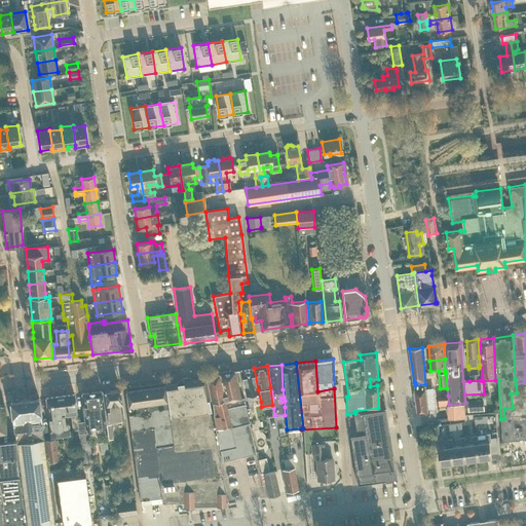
[(251,395),(259,392),(253,368),(239,370),(246,396),(249,406),(253,406),(251,395)]
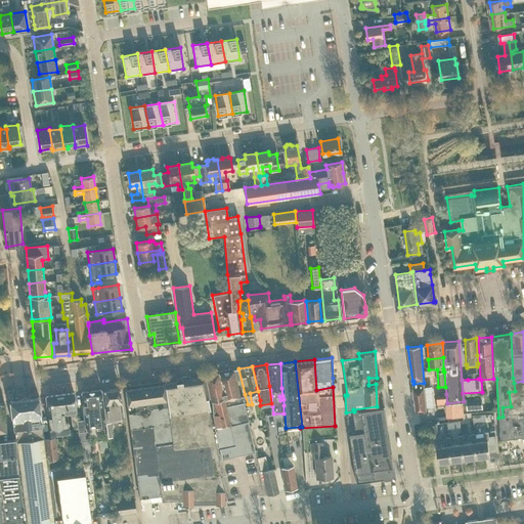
[(255,451),(252,436),(243,396),(241,396),(233,368),(218,372),(205,375),(211,403),(212,403),(212,415),(215,427),(214,428),(221,459),(255,451)]
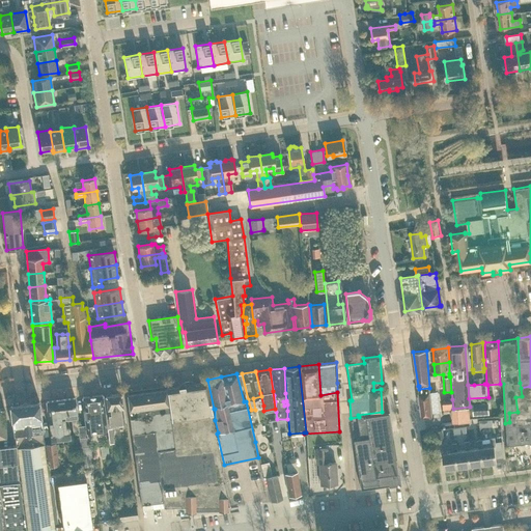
[(173,436),(214,427),(211,413),(213,413),(205,381),(192,383),(192,384),(166,387),(166,388),(169,413),(173,436)]
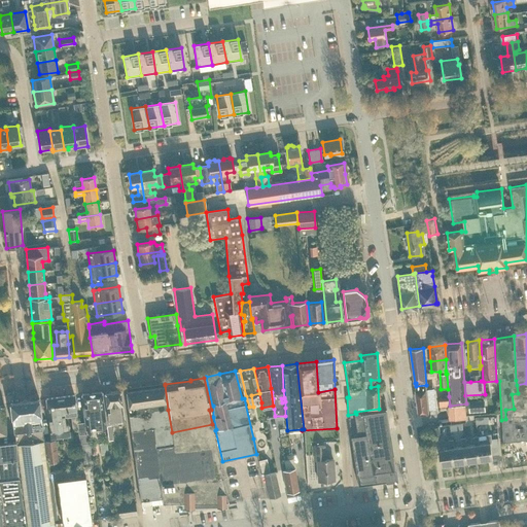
[(526,383),(517,385),(518,393),(512,394),(514,409),(505,410),(505,419),(501,420),(503,442),(526,438),(526,383)]
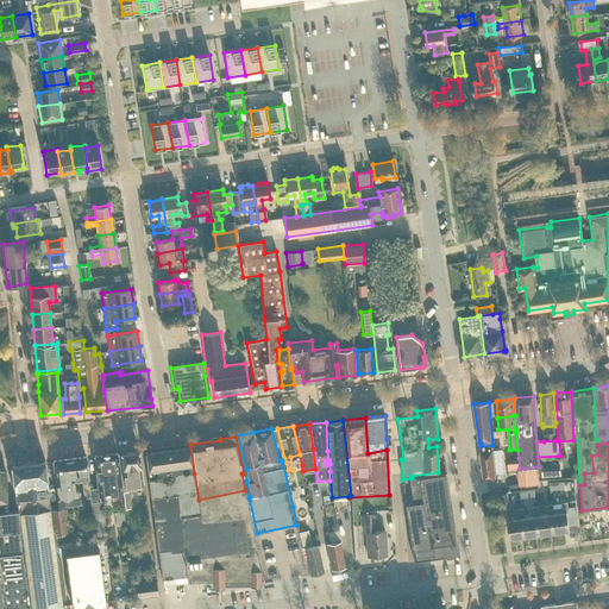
[(199,500),(194,473),(190,445),(145,451),(158,551),(171,550),(170,539),(169,535),(182,534),(180,518),(200,514),(199,500)]
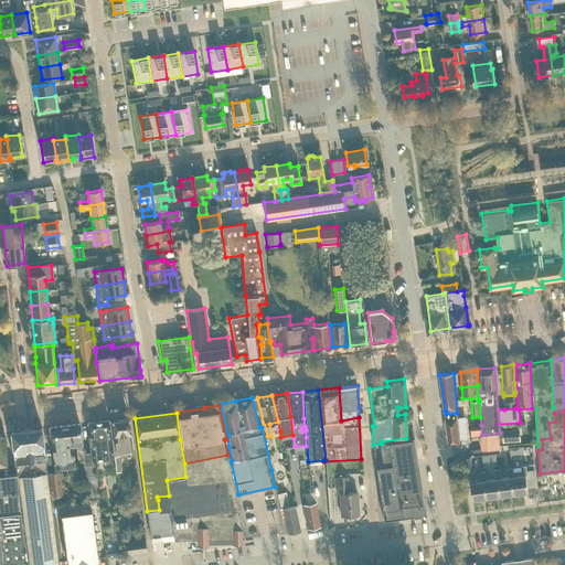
[(449,445),(460,444),(460,437),(457,413),(446,414),(447,417),(446,417),(449,445)]
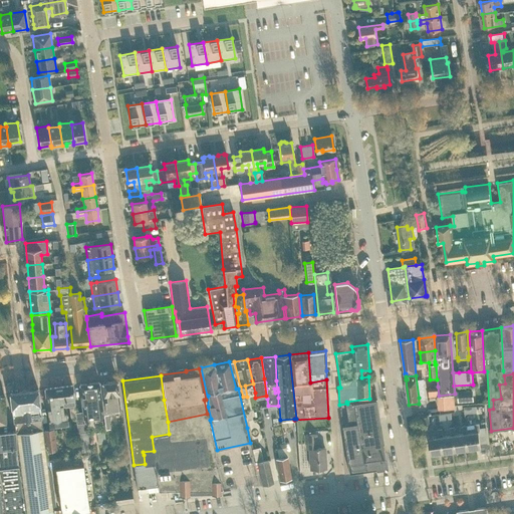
[(101,401),(103,414),(121,412),(117,380),(101,381),(104,401),(101,401)]
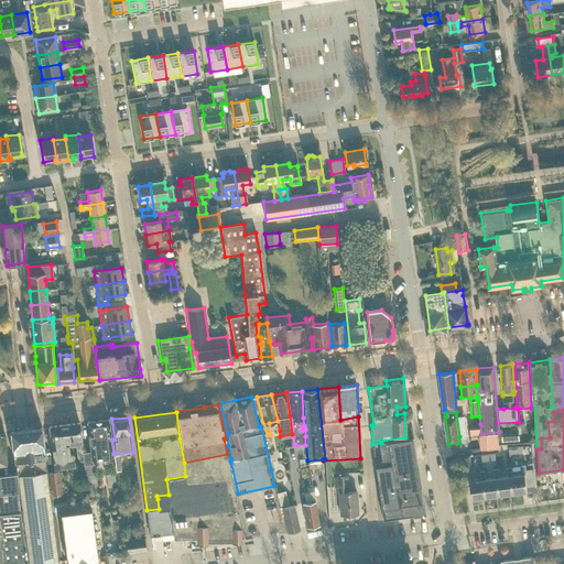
[(87,475),(96,474),(95,465),(93,464),(93,459),(114,456),(114,454),(111,440),(109,419),(87,421),(90,452),(83,453),(82,453),(83,458),(85,475),(87,475)]
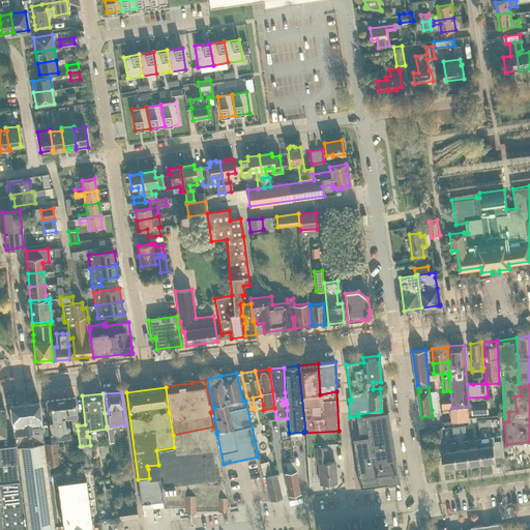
[(77,425),(78,425),(75,396),(46,401),(50,435),(50,438),(66,437),(67,442),(74,441),(71,433),(69,434),(69,431),(68,424),(65,424),(65,419),(71,419),(72,431),(78,431),(77,425)]
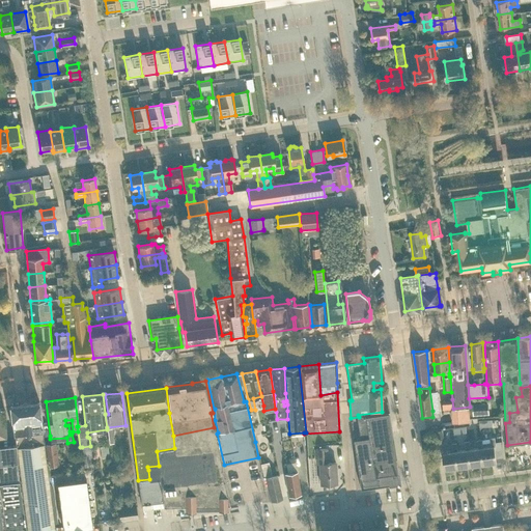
[(444,410),(453,409),(452,399),(443,400),(444,410)]
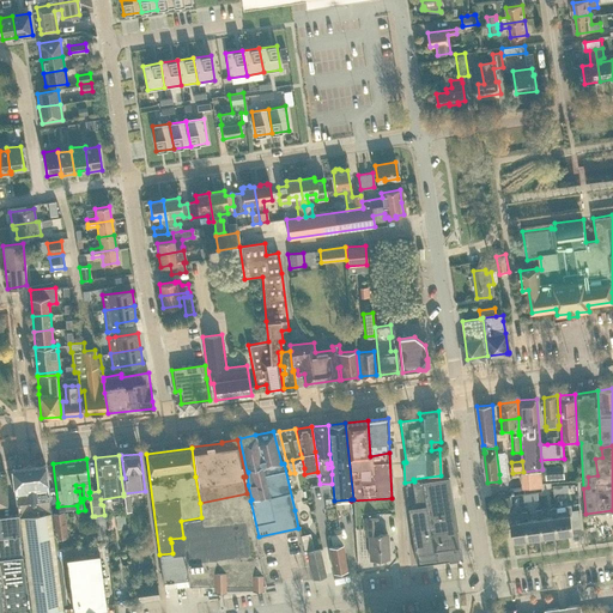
[(64,608),(44,465),(11,468),(16,502),(17,502),(18,513),(8,514),(0,515),(0,584),(4,612),(29,612),(30,612),(64,608)]
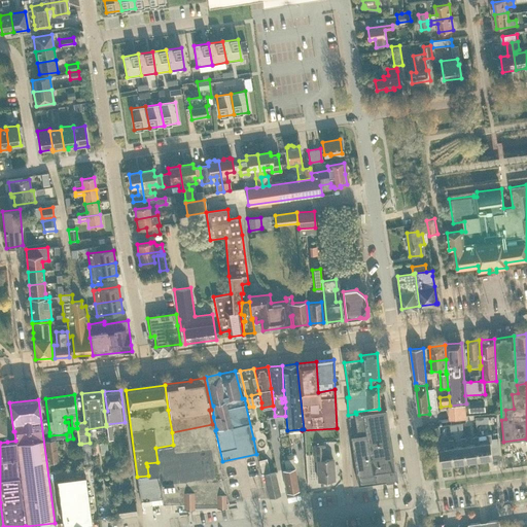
[(486,411),(485,400),(468,401),(469,412),(486,411)]
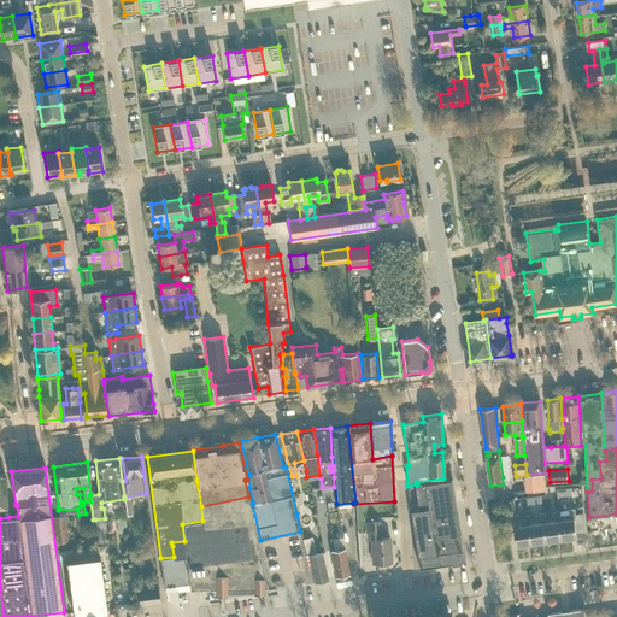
[(462,553),(452,480),(417,485),(419,509),(411,510),(418,568),(454,563),(462,553)]
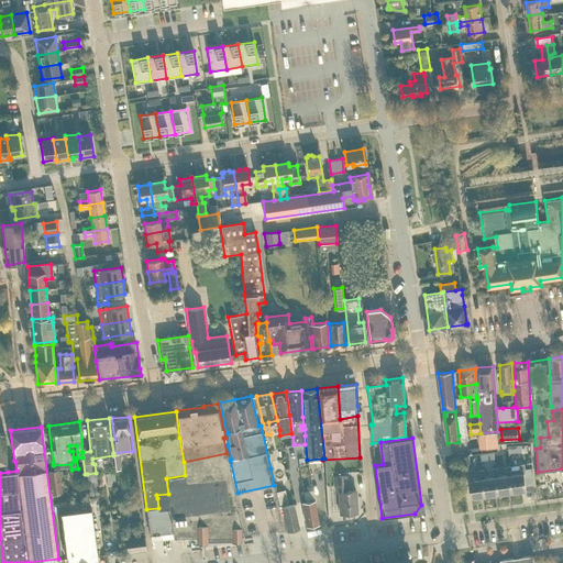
[(170,507),(172,532),(173,532),(173,538),(243,537),(227,453),(184,462),(185,475),(166,478),(168,494),(170,507)]
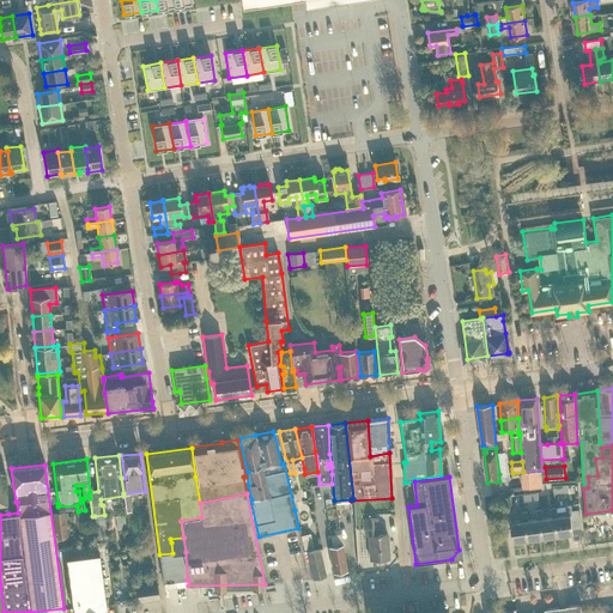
[(513,510),(511,496),(503,497),(504,511),(513,510)]
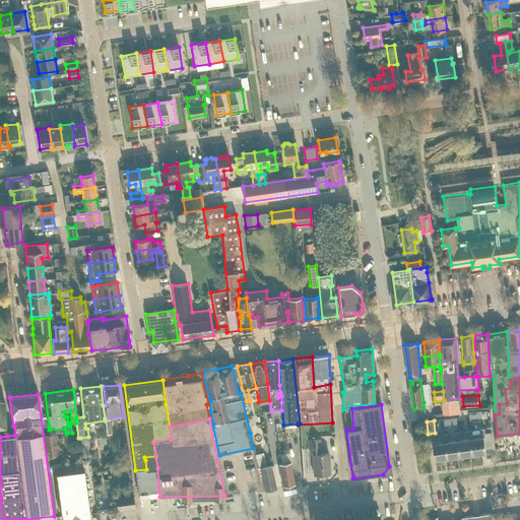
[(485,437),(485,434),(484,428),(479,429),(480,437),(473,438),(471,439),(473,454),(486,452),(485,449),(484,442),(484,437),(485,437)]
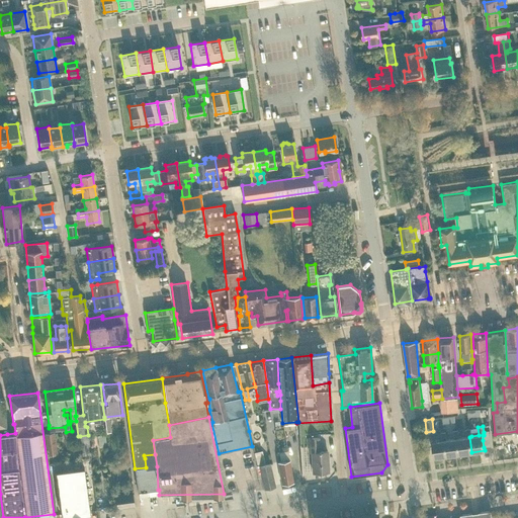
[(469,437),(471,436),(470,428),(465,429),(466,437),(458,438),(457,438),(459,454),(471,452),(469,437)]
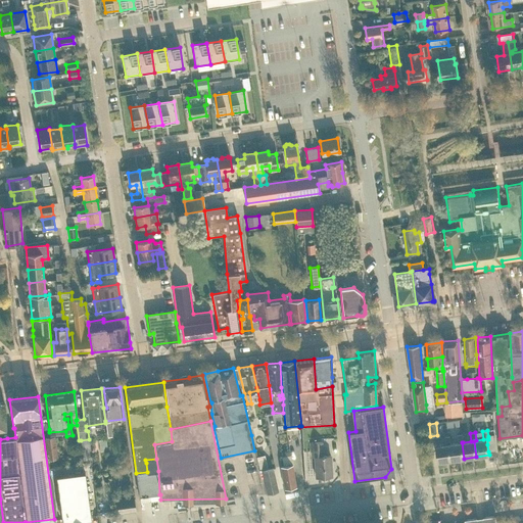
[(462,442),(463,442),(462,434),(458,434),(459,443),(450,444),(448,444),(450,461),(464,459),(462,442)]
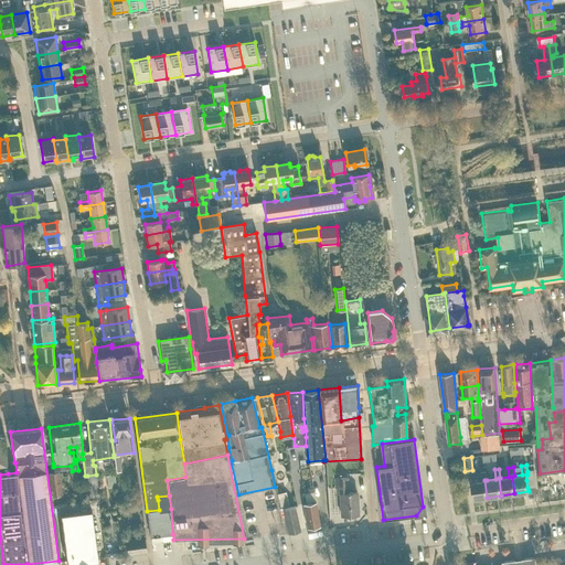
[(526,480),(528,488),(535,487),(533,470),(533,469),(528,470),(528,471),(528,475),(526,475),(526,480)]
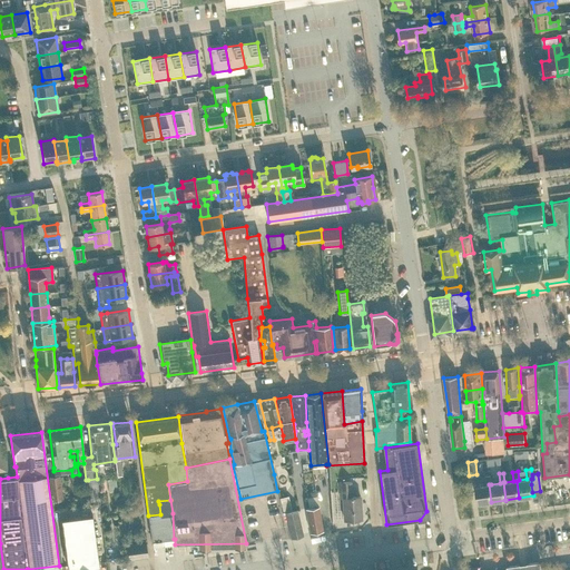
[(51,500),(62,498),(59,474),(48,475),(51,500)]
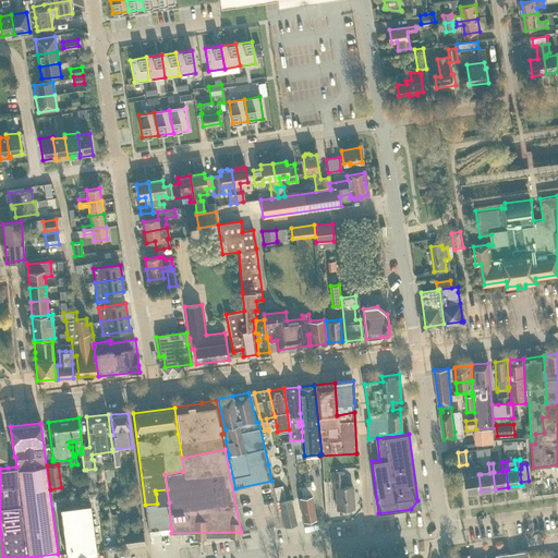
[(478,474),(481,474),(480,465),(474,465),(476,474),(465,476),(468,493),(481,492),(478,474)]
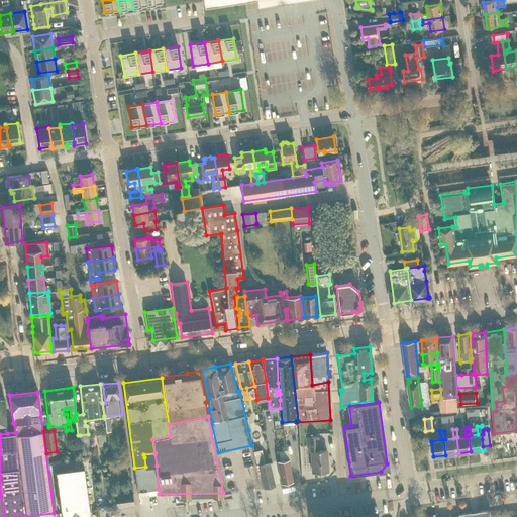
[(106,444),(105,433),(98,434),(99,445),(106,444)]
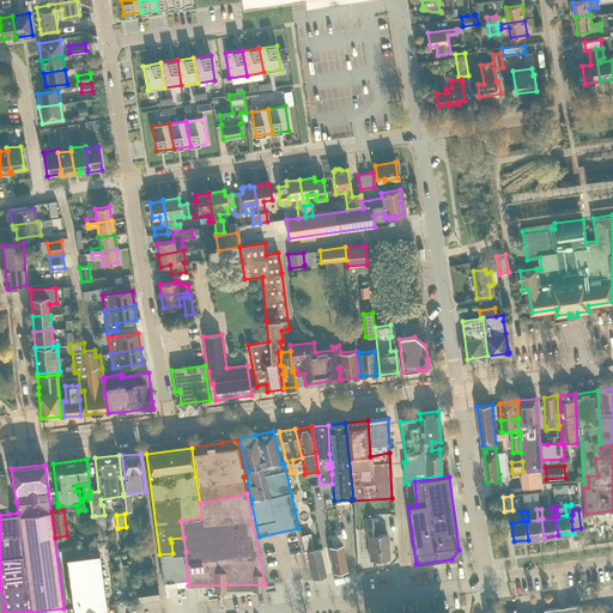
[(104,515),(95,516),(97,539),(107,538),(104,515)]
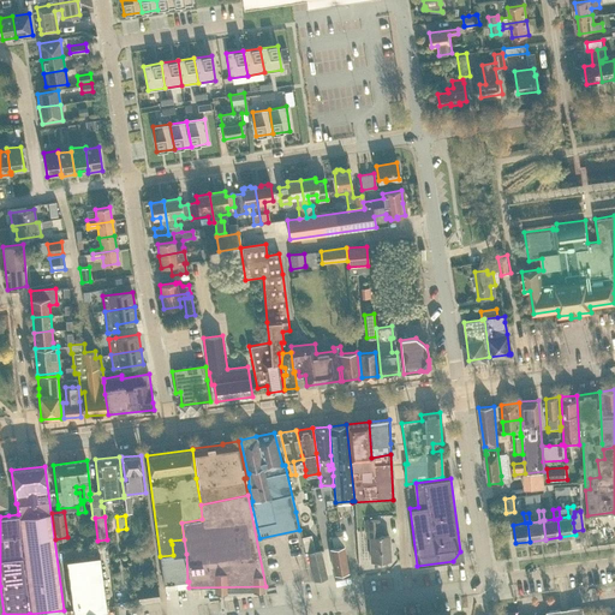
[(378,536),(378,530),(378,519),(363,520),(364,531),(368,531),(368,537),(370,537),(371,561),(389,560),(388,536),(378,536)]
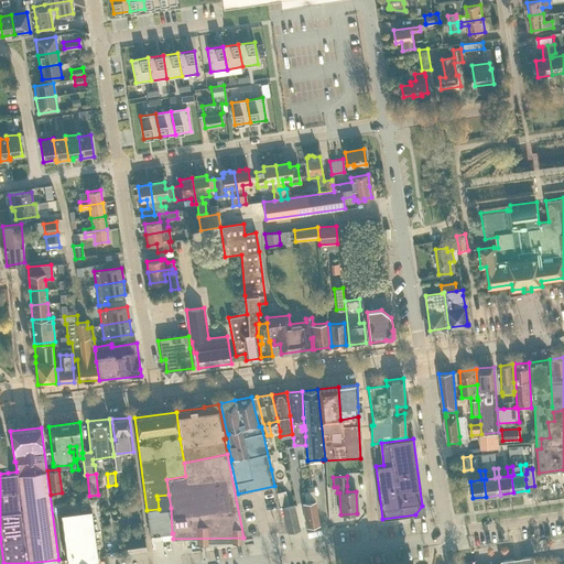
[(281,505),(284,519),(288,532),(300,529),(294,505),(289,506),(285,490),(277,492),(279,506),(281,505)]
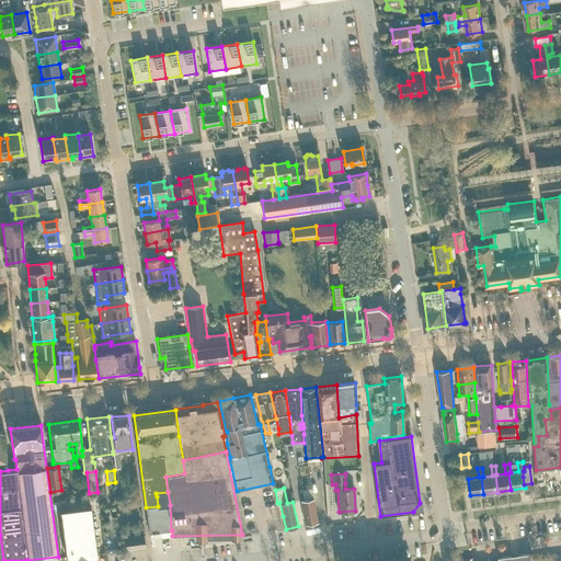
[(305,524),(317,522),(312,488),(302,489),(304,500),(301,501),(305,524)]
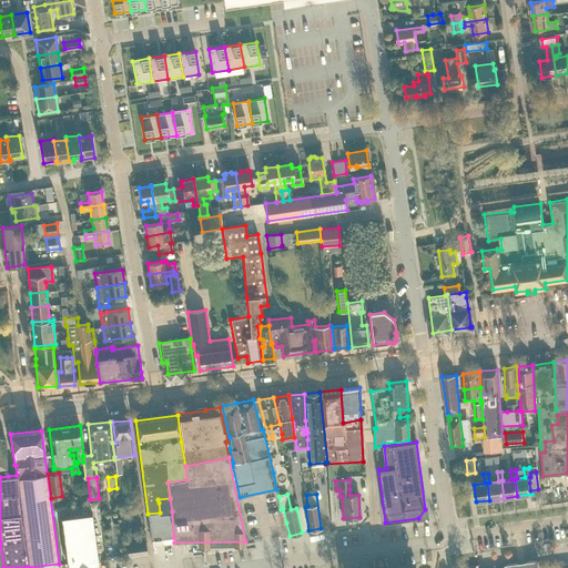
[(173,537),(172,511),(170,498),(158,499),(159,503),(160,513),(148,514),(151,539),(173,537)]
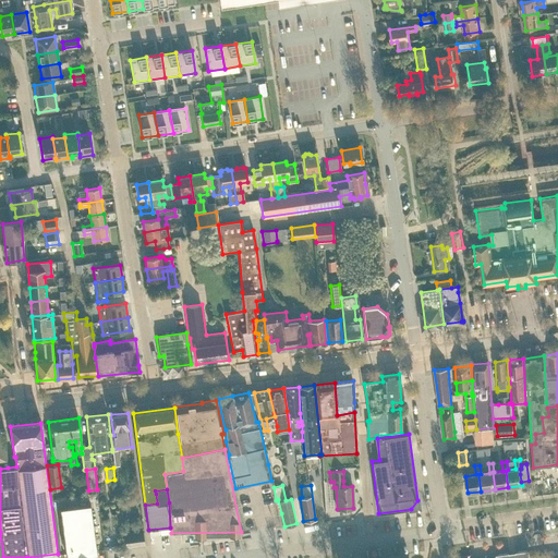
[(60,508),(65,557),(71,557),(97,555),(91,505),(60,508)]
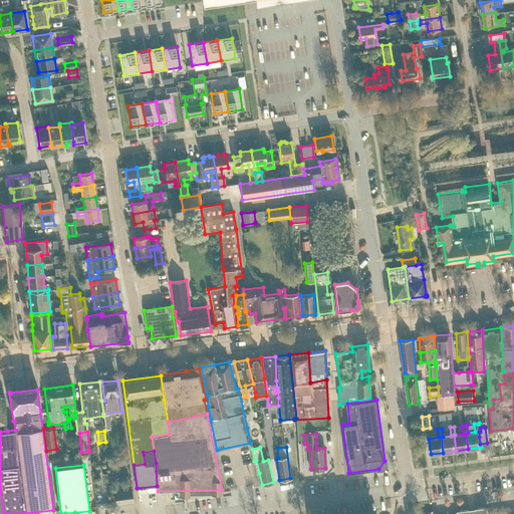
[(114,492),(115,504),(133,502),(132,490),(114,492)]
